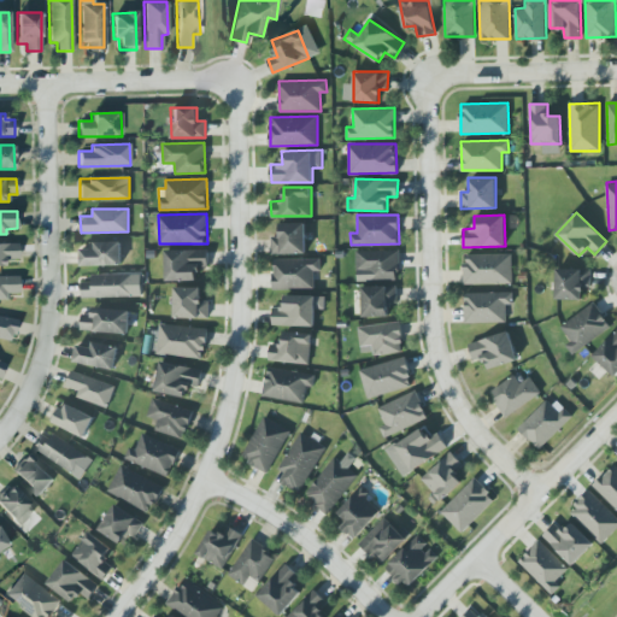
[(271,253),(306,253),(306,222),(280,223),(280,236),(271,236),(271,253)]
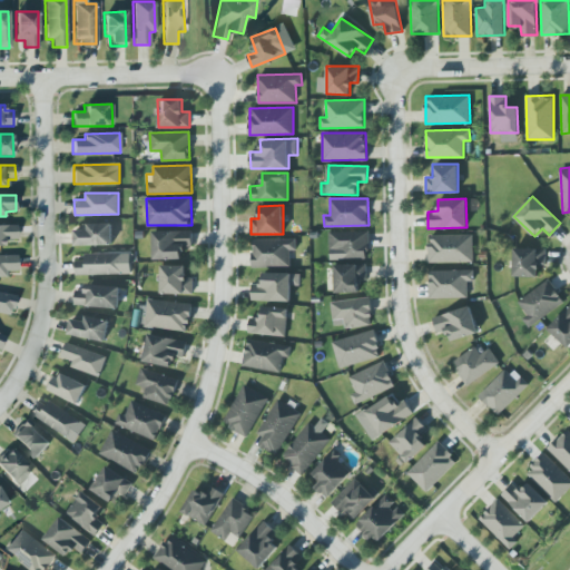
[(75,245),(112,244),(112,223),(84,223),(84,229),(75,229),(75,245)]
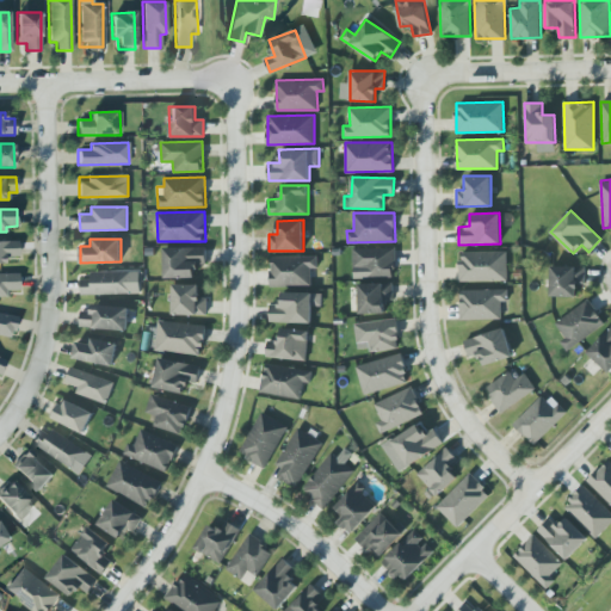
[(0,241),(0,264),(5,264),(4,257),(18,257),(18,241),(0,241)]
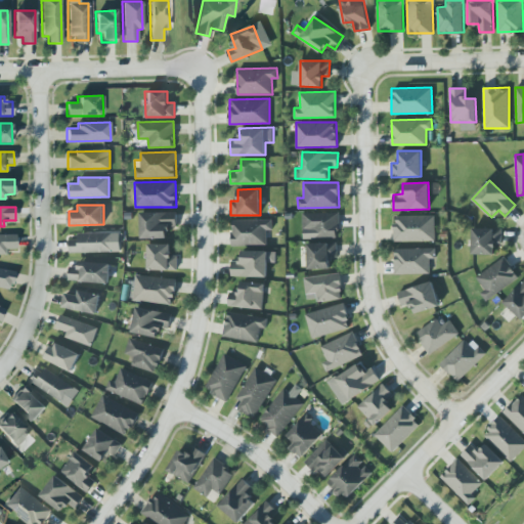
[(176,211),(140,213),(141,237),(167,237),(167,226),(177,226),(176,211)]
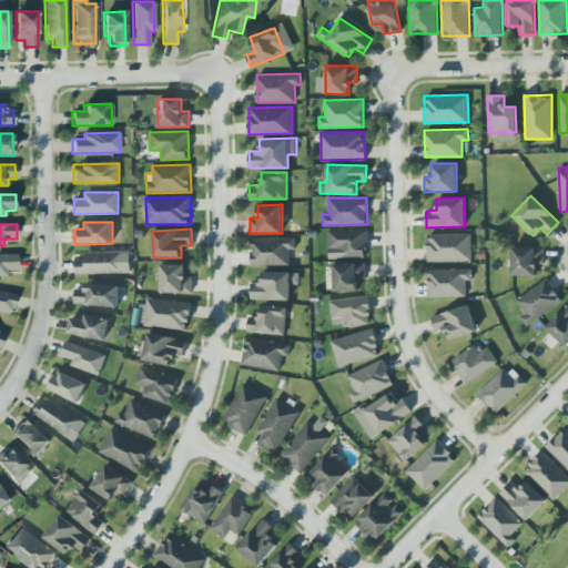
[(366,230),(327,231),(328,257),(367,256),(366,230)]
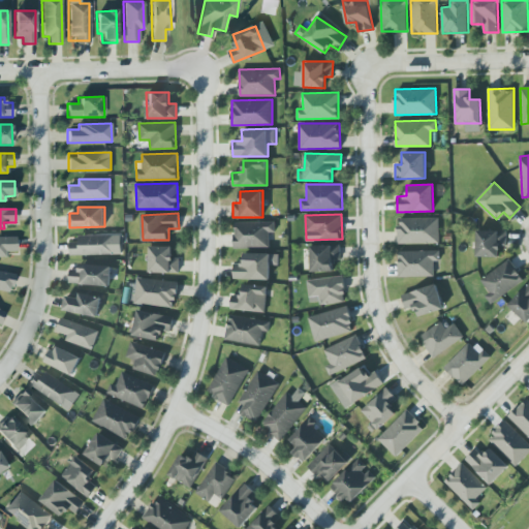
[(398,244),(439,243),(438,216),(398,217),(398,244)]
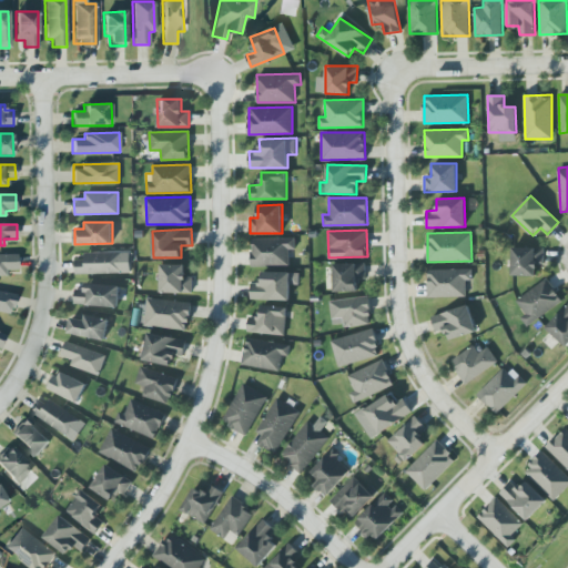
[(252,237),(252,265),(290,264),(290,249),(295,249),(295,237),(252,237)]
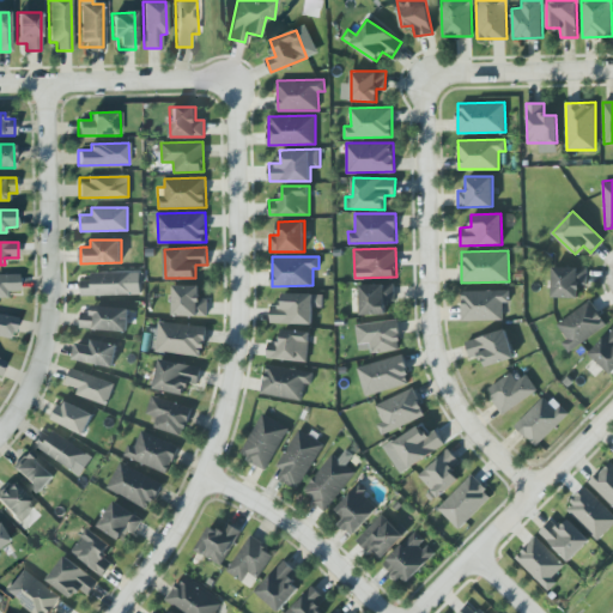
[(578,297),(578,285),(587,285),(587,267),(553,266),(552,297),(578,297)]
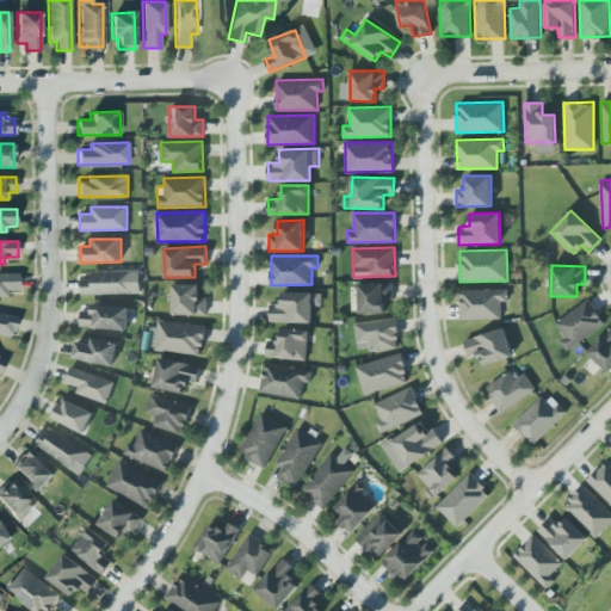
[(81,278),(81,294),(140,292),(140,270),(91,270),(92,278),(81,278)]
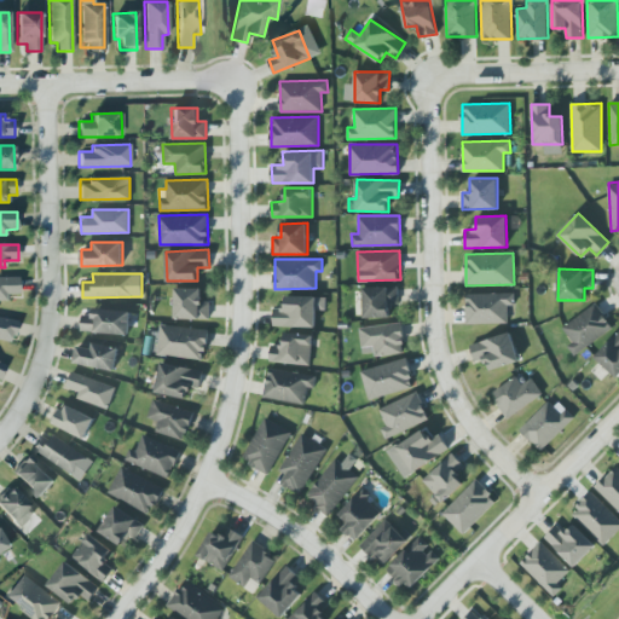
[(0,301),(6,301),(6,295),(18,294),(18,277),(0,277),(0,301)]
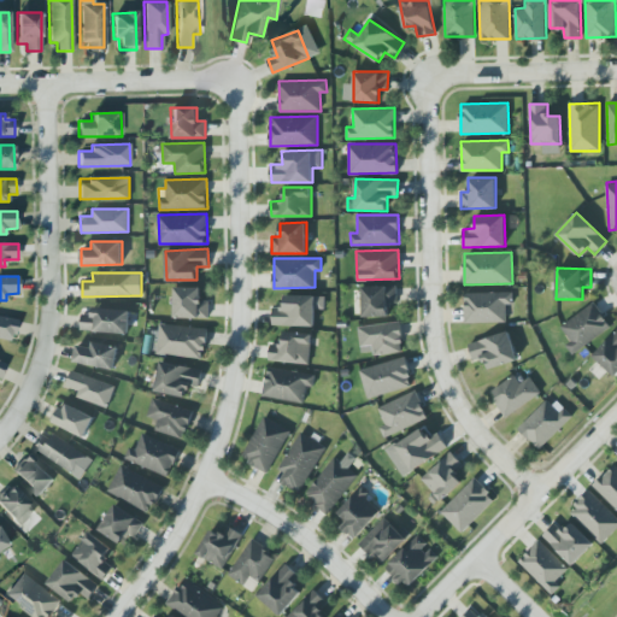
[(364,317),(389,316),(388,303),(397,303),(397,285),(362,286),(364,317)]
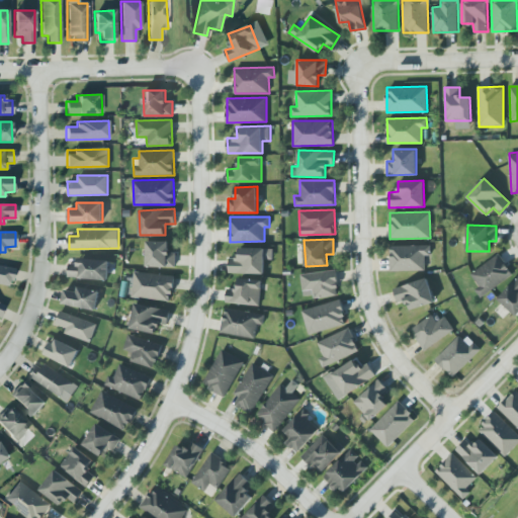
[(176,252),(169,252),(169,241),(147,240),(146,266),(175,267),(176,252)]
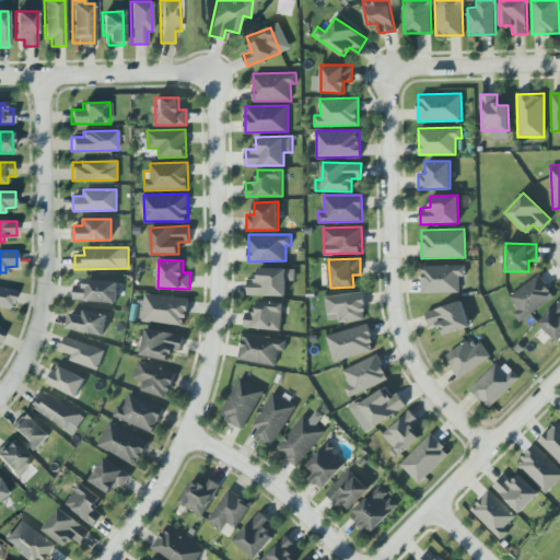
[(422,293),(459,292),(459,276),(465,276),(465,265),(421,265),(422,293)]
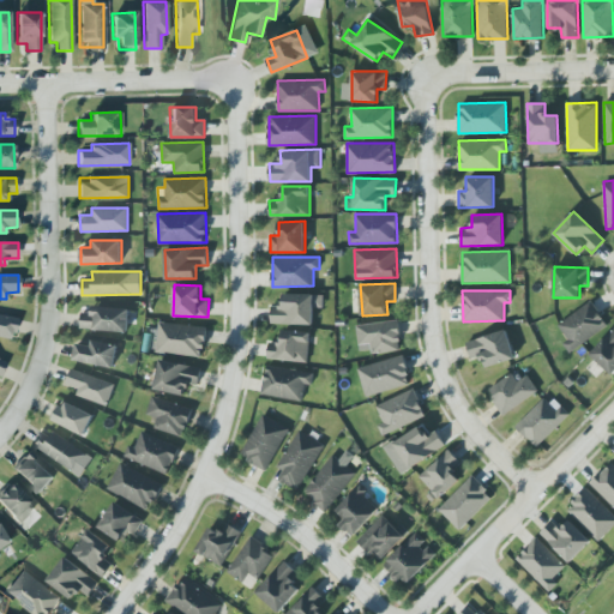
[(271,323),(313,324),(313,307),(323,307),(324,294),(282,293),(282,305),(271,305),(271,323)]
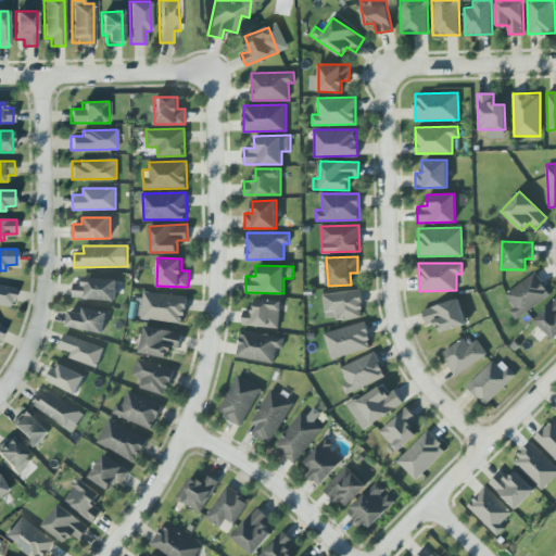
[(515,319),(551,295),(535,273),(504,293),(514,307),(509,311),(515,319)]
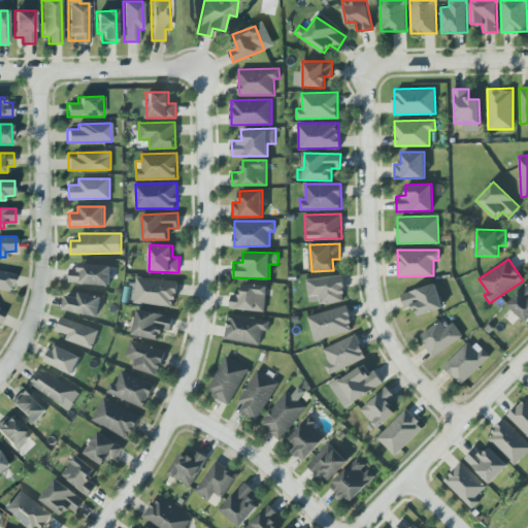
[(78,268),(70,268),(69,283),(110,285),(110,264),(78,263),(78,268)]
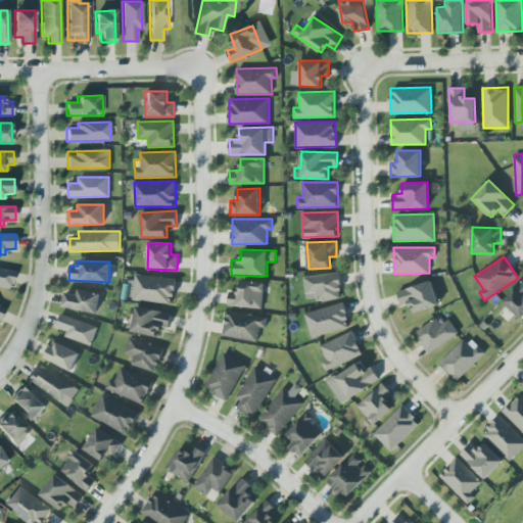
[(13,271),(0,268),(0,287),(10,289),(13,271)]
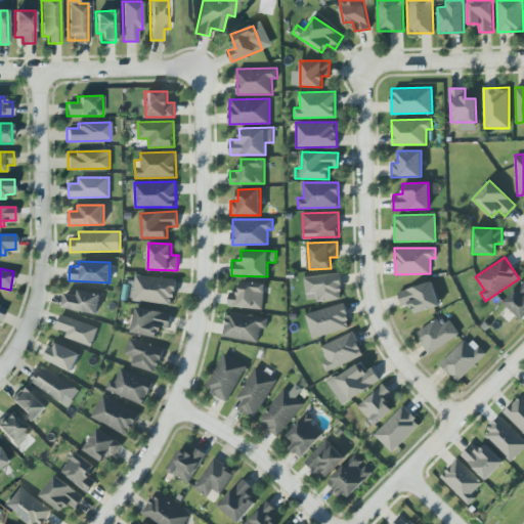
[(177,279),(136,273),(132,299),(173,305),(177,279)]
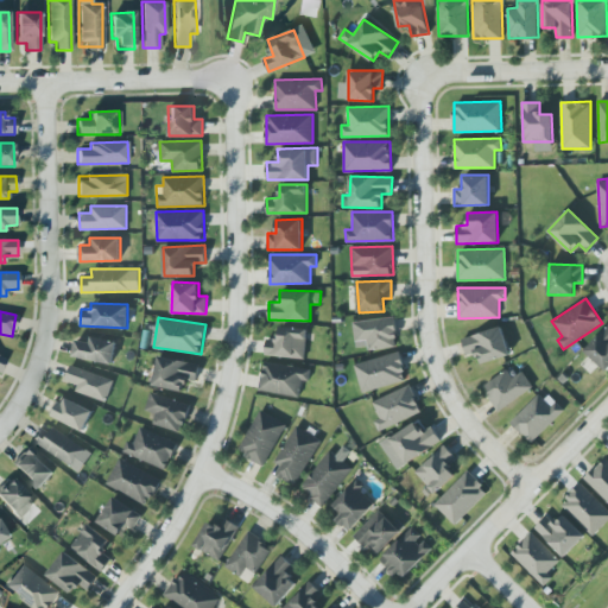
[(356,350),(397,346),(393,317),(353,321),(356,350)]
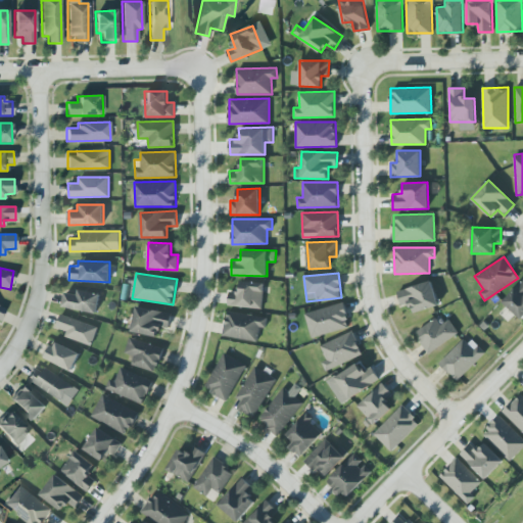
[(521,319),(522,317),(522,279),(503,301),(521,319)]
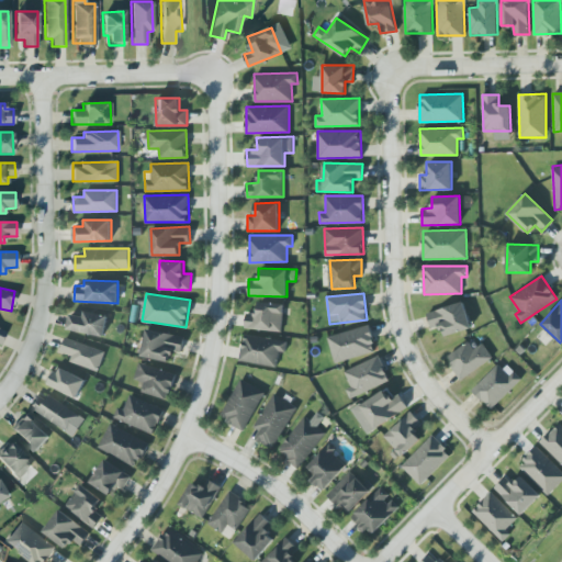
[(284,304),(259,301),(258,313),(246,312),(244,327),(281,332),(284,304)]
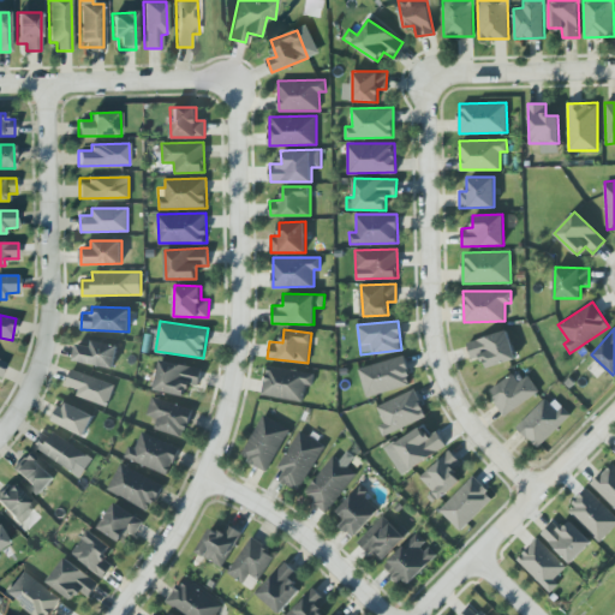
[(472,360),(483,357),(485,366),(515,358),(507,329),(466,341),(472,360)]
